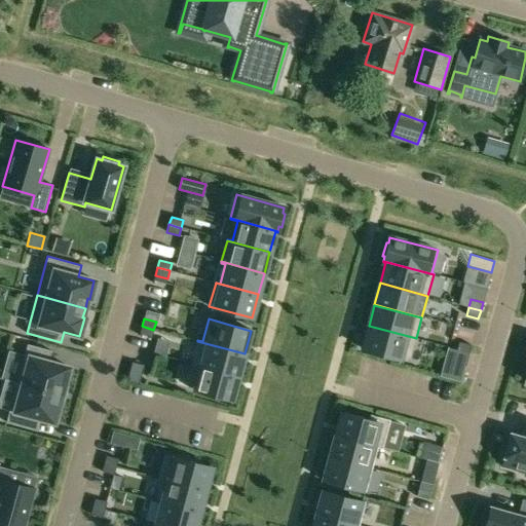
[(142,326),(140,334),(151,337),(153,330),(142,326)]
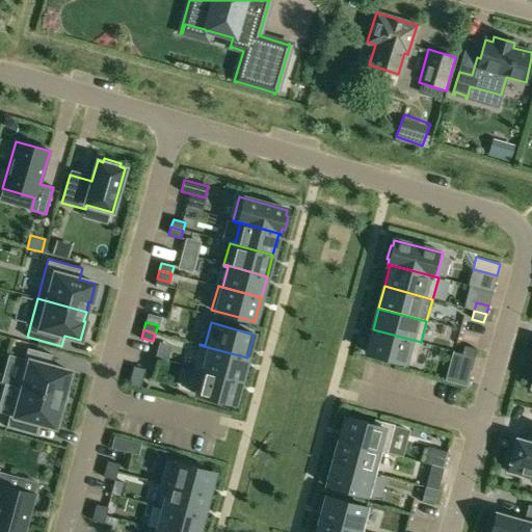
[(373,329),(366,353),(414,366),(421,342),(373,329)]
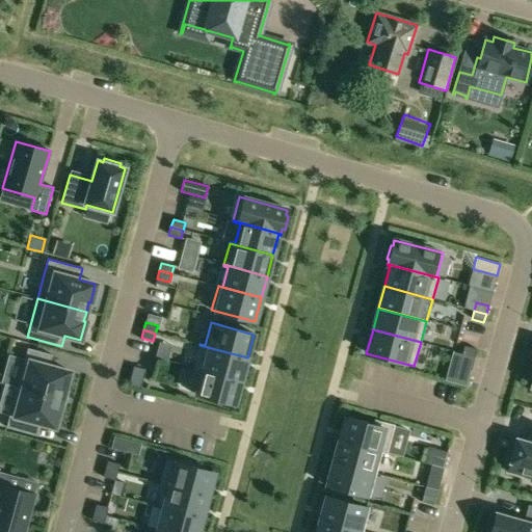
[(200,345),(193,368),(241,380),(247,357),(200,345)]
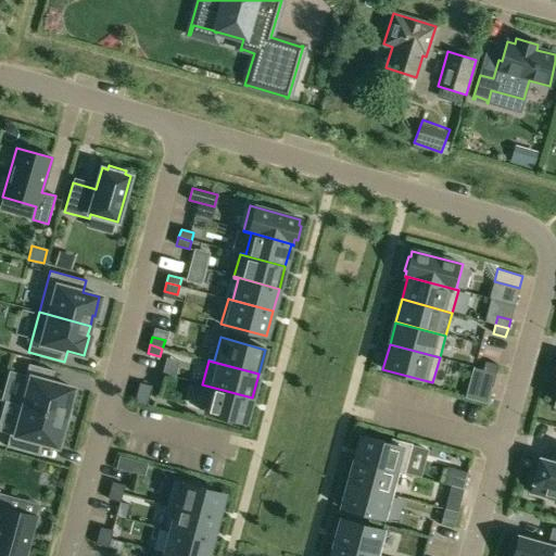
[(485,362),(483,369),(495,374),(497,365),(485,362)]
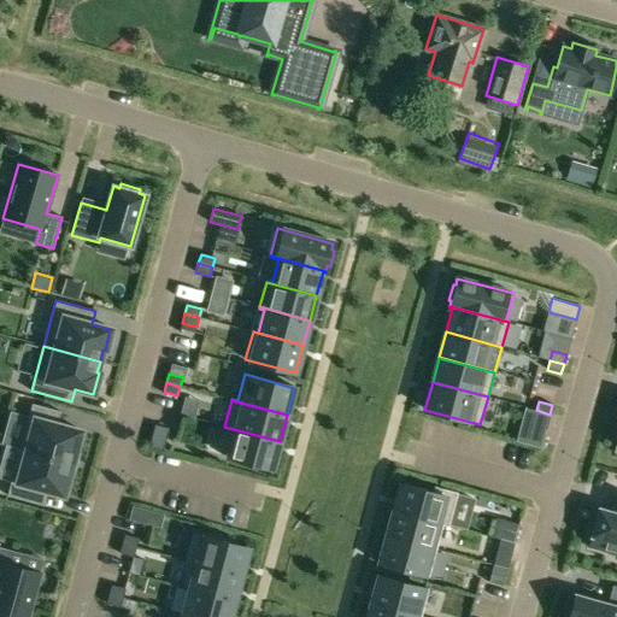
[(33,404),(19,450),(74,464),(77,452),(76,452),(81,432),(57,424),(60,412),(33,404)]
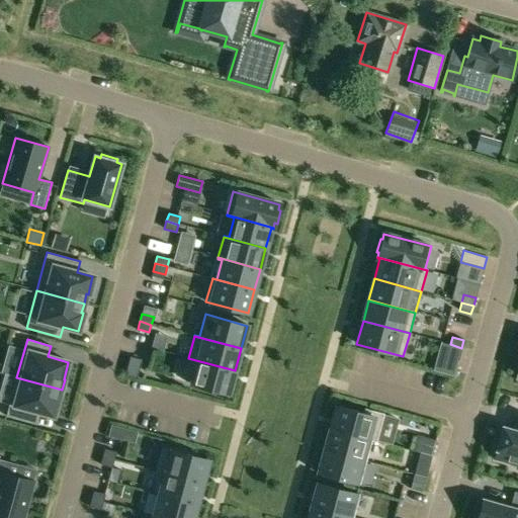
[(442,343),(438,355),(458,361),(461,348),(442,343)]
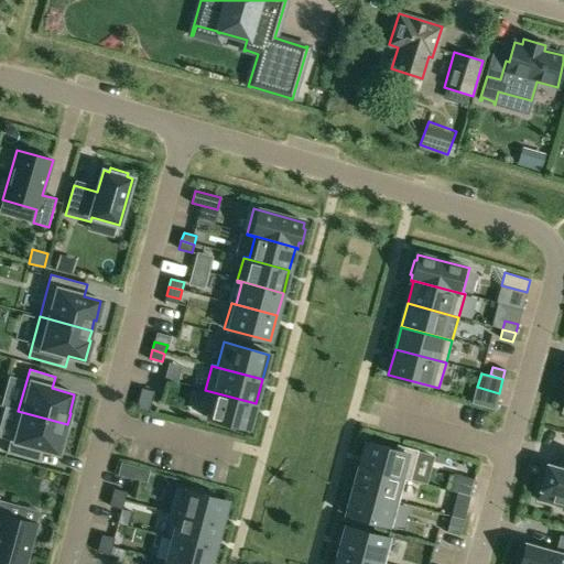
[(141,389),(137,408),(149,412),(154,392),(141,389)]
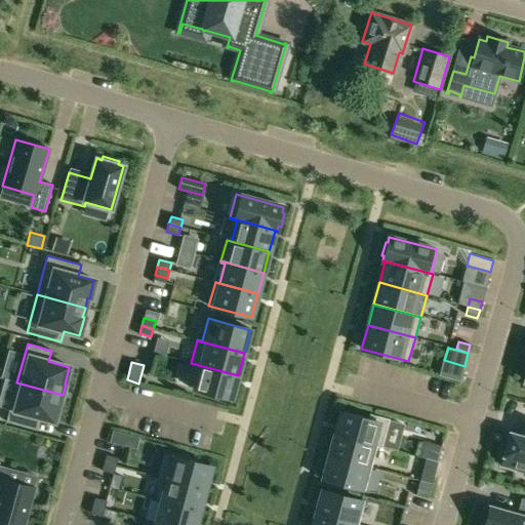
[(195,365),(190,388),(232,399),(238,375),(191,363),(191,364),(195,365)]
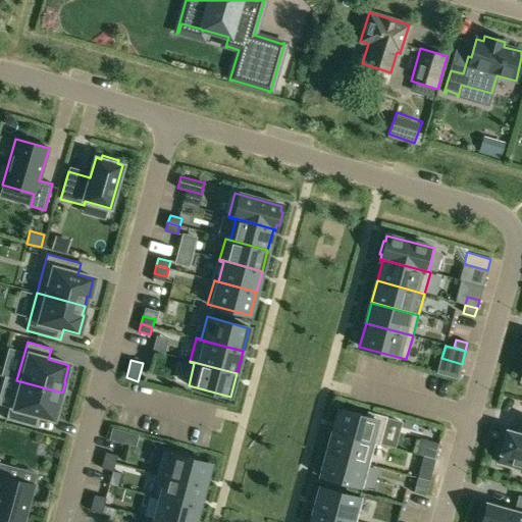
[(9,408),(6,420),(37,428),(40,416),(54,420),(59,402),(60,403),(62,393),(16,380),(9,408)]
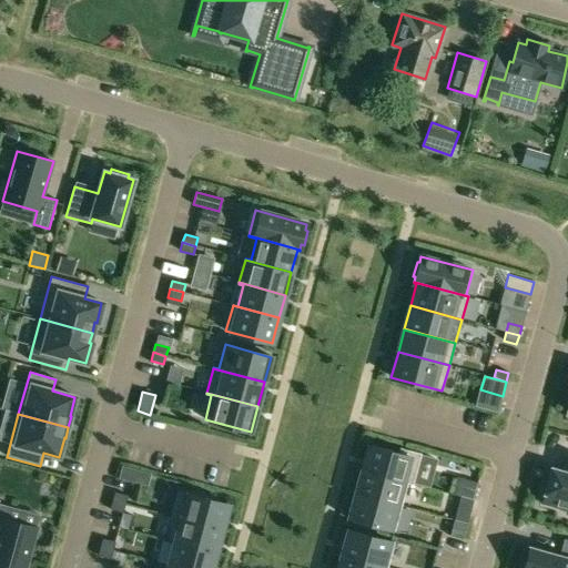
[(368,445),(362,470),(413,484),(422,454),(399,448),(398,453),(368,445)]
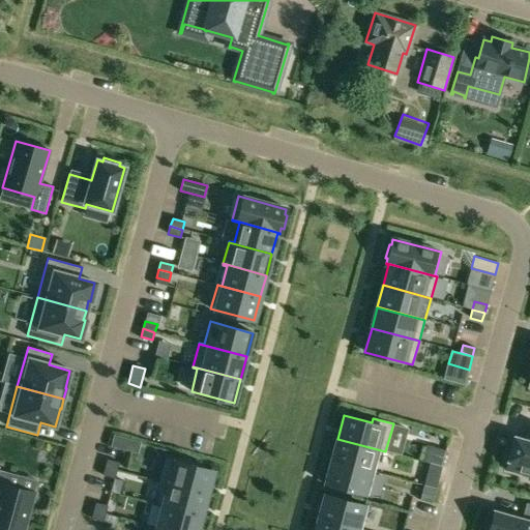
[(513,438),(505,469),(528,475),(527,479),(529,480),(529,427),(529,428),(526,441),(524,441),(523,443),(516,441),(516,439),(513,438)]
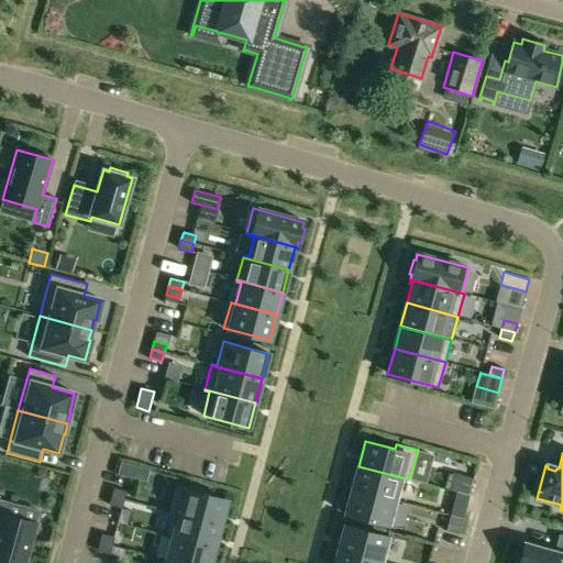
[(121,462),(118,475),(138,481),(141,467),(121,462)]
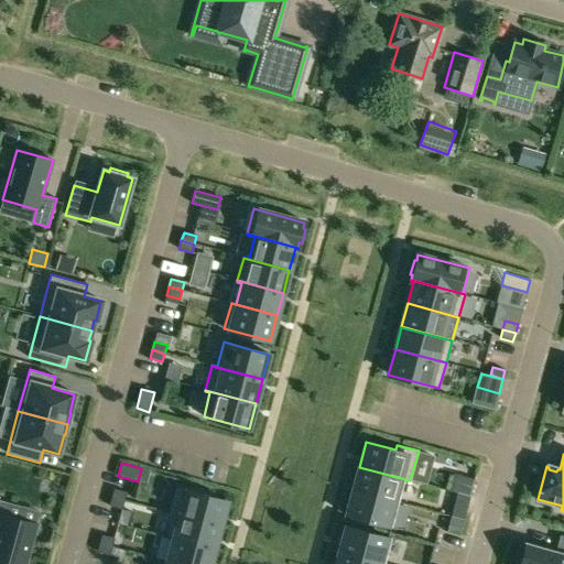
[(359,467),(354,490),(399,502),(404,480),(410,481),(410,480),(359,467)]
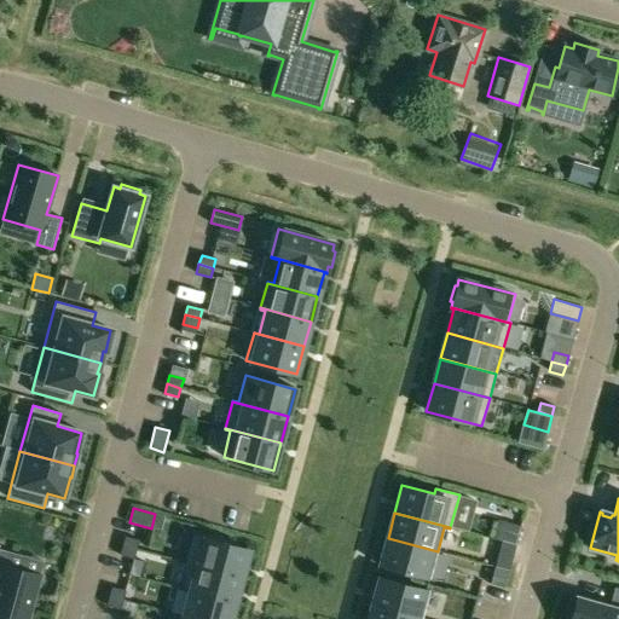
[(498,520),(493,538),(516,544),(521,526),(498,520)]
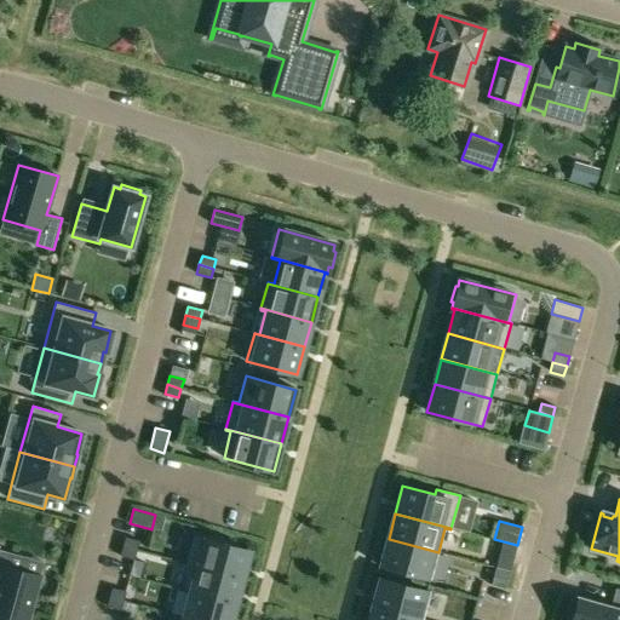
[(194,535),(187,564),(242,579),(250,551),(194,535)]
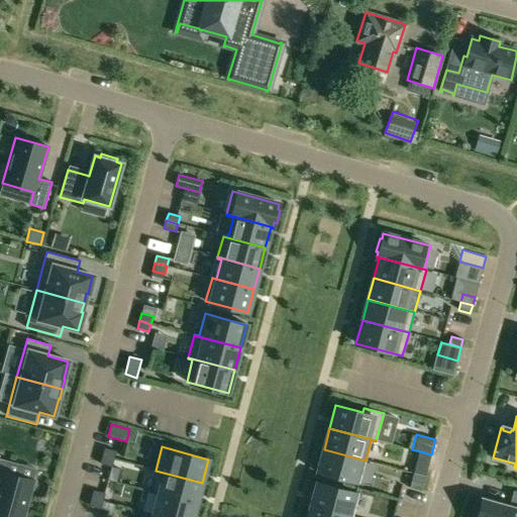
[(104,448),(102,455),(114,459),(116,451),(104,448)]
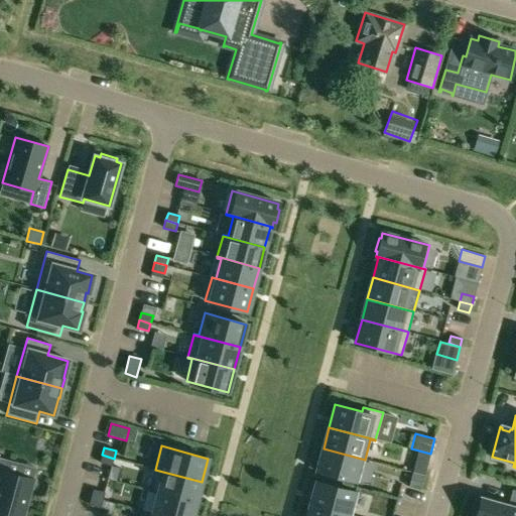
[(324,448),(316,472),(359,483),(365,460),(324,448)]
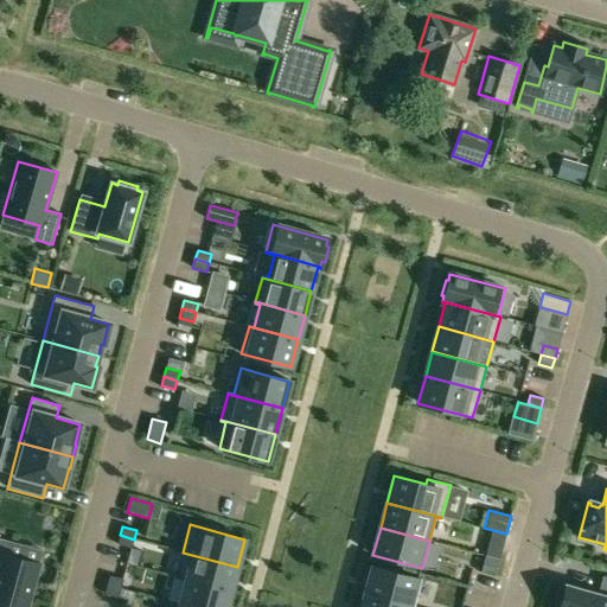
[(489,547),(502,550),(506,534),(493,530),(489,547)]
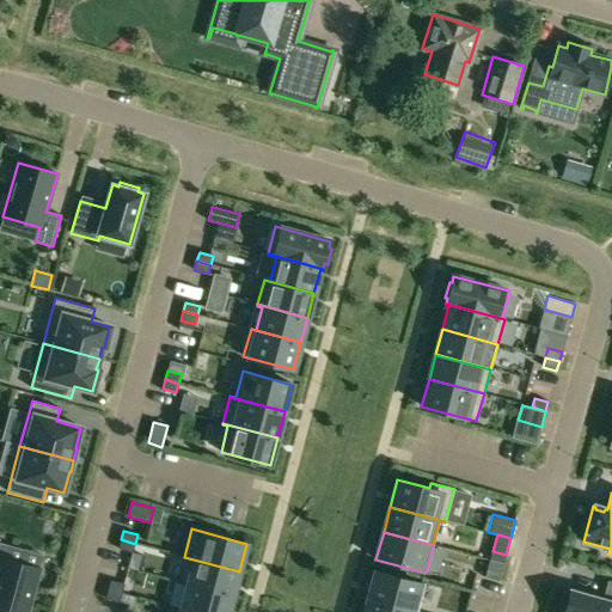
[(121,539),(118,549),(133,552),(135,544),(121,539)]
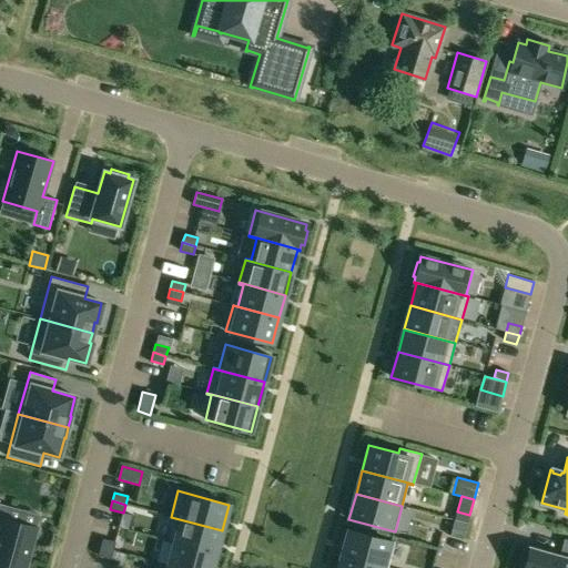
[(0,504),(0,567),(26,567),(37,528),(2,518),(6,506),(0,504)]
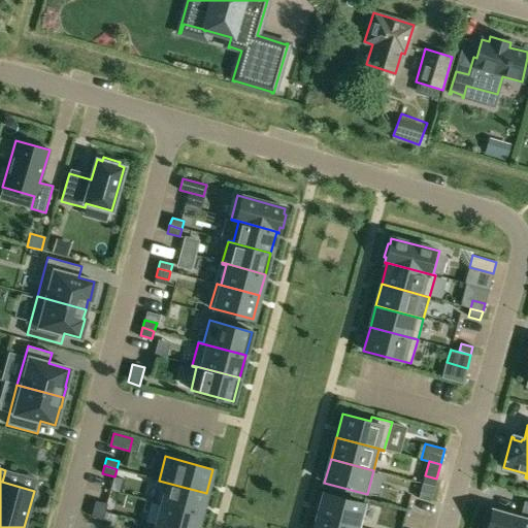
[(425,475),(423,484),(434,487),(436,479),(425,475)]
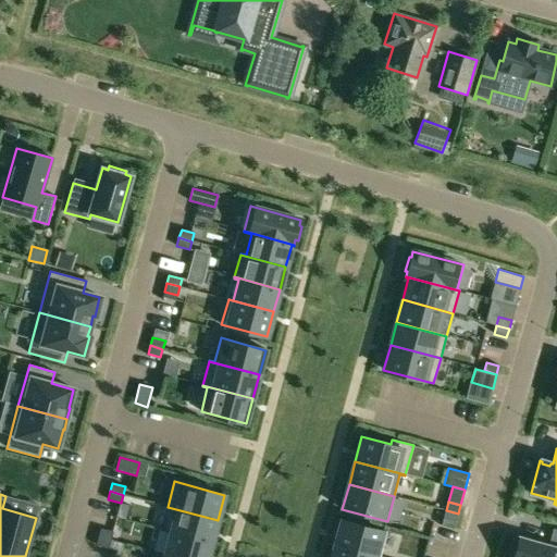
[(172,509),(166,531),(211,543),(218,520),(168,507),(166,507),(172,509)]
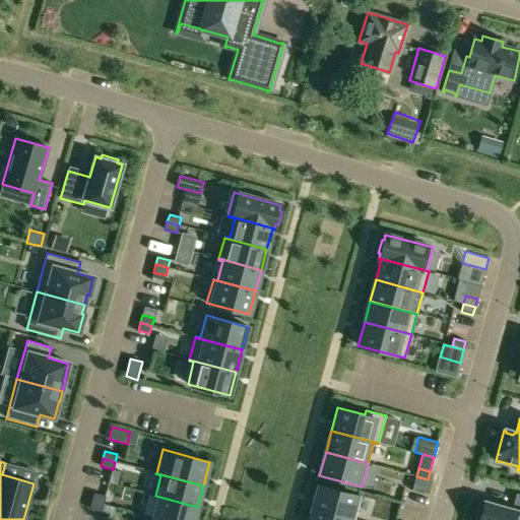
[(416,476),(412,491),(424,494),(428,479),(416,476)]
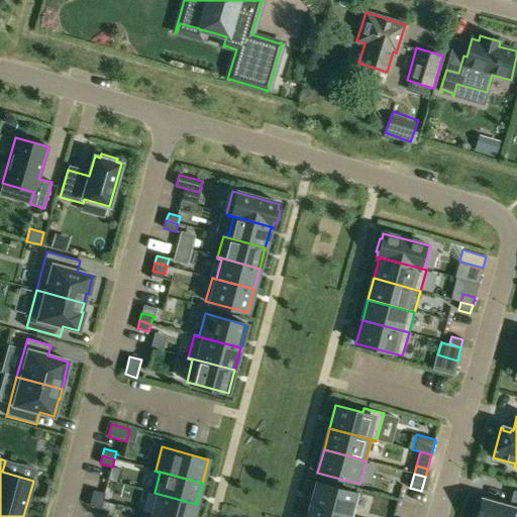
[(317,483),(311,505),(352,516),(359,494),(317,483)]
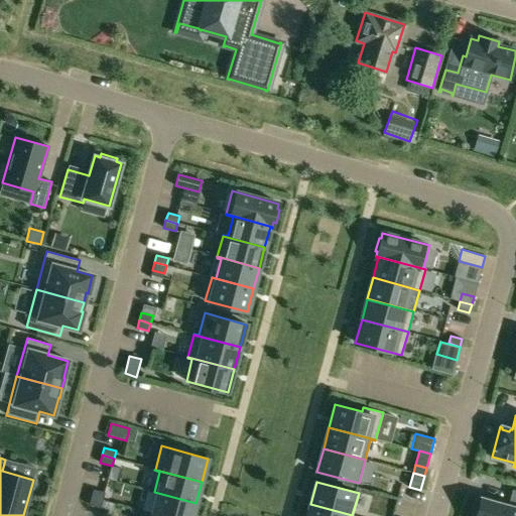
[(93,489),(91,497),(103,500),(105,493),(93,489)]
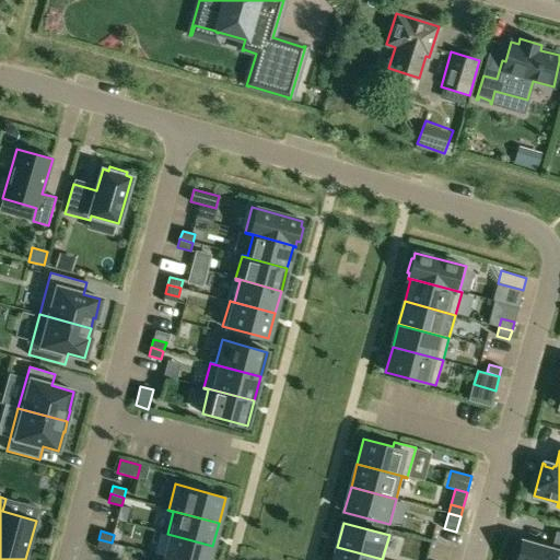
[(517,539),(512,557),(516,559),(515,559),(559,559),(559,532),(556,532),(551,548),(517,539)]
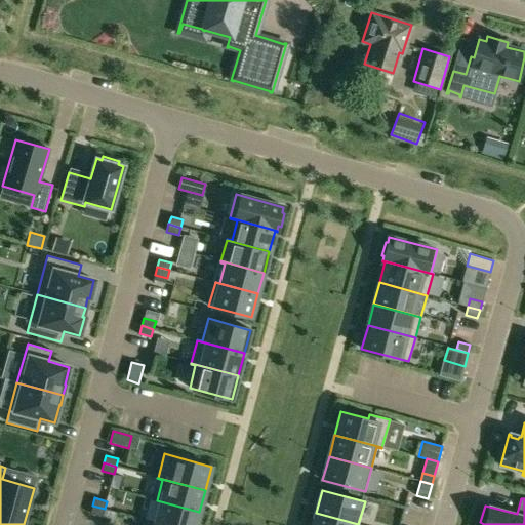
[(161,502),(156,523),(164,524),(195,524),(199,512),(157,500),(156,501),(161,502)]
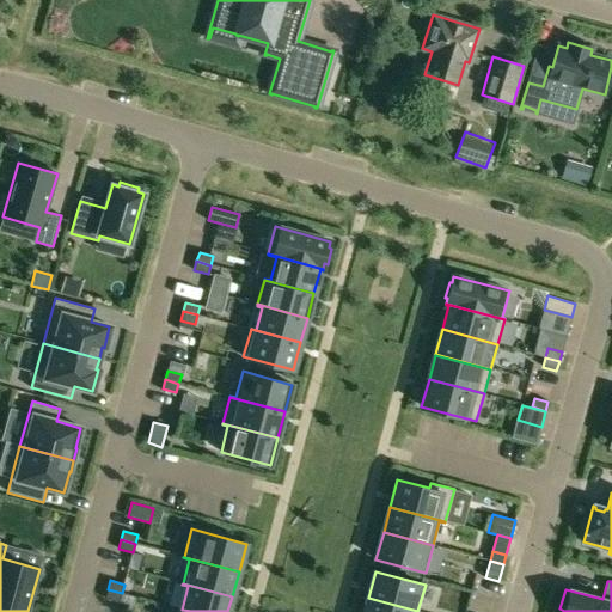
[(108,589),(105,599),(120,603),(122,593),(108,589)]
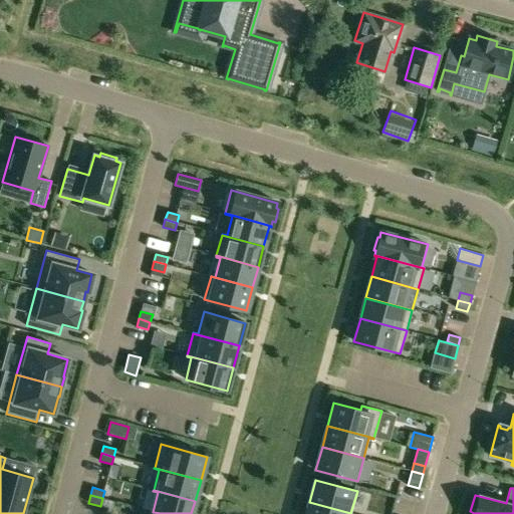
[(309,502),(305,513),(345,513),(346,513),(349,513),(350,513),(309,502)]
